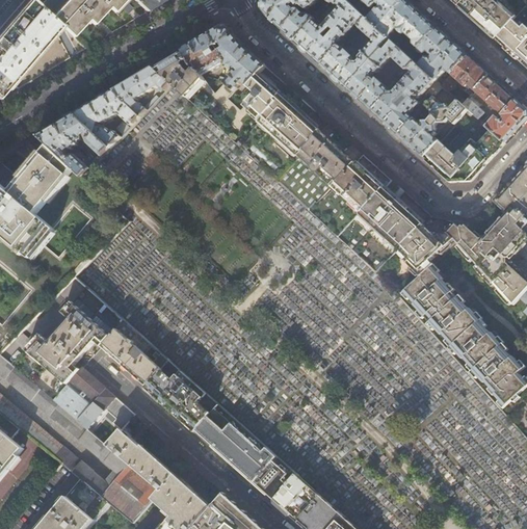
[(29,56),(57,24),(42,8),(35,3),(31,0),(25,0),(22,4),(0,30),(0,94),(1,93),(12,86),(8,80),(29,56)]
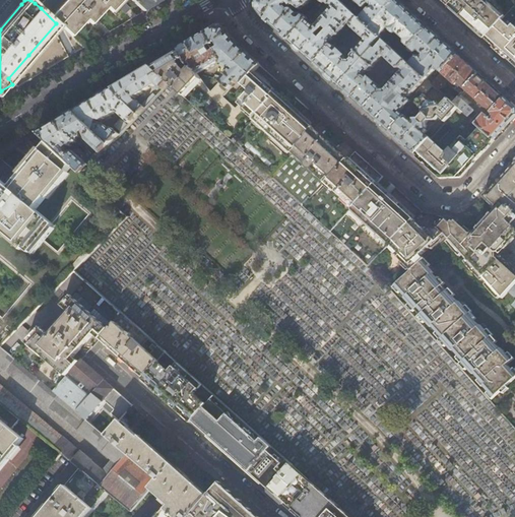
[(37,0),(35,3),(41,8),(48,0),(37,0)]
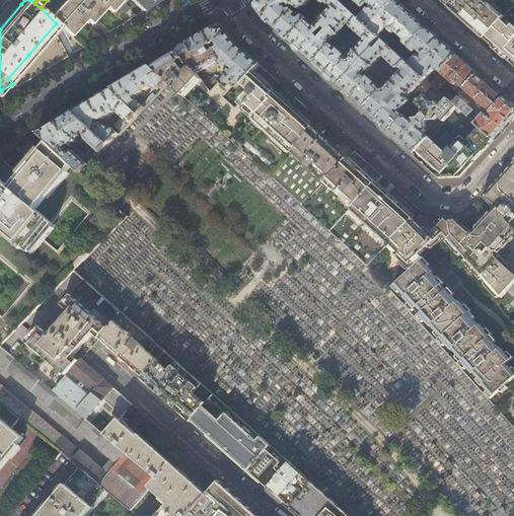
[(48,0),(41,8),(56,23),(67,33),(71,28),(81,17),(87,21),(90,18),(102,5),(111,12),(117,5),(121,0),(48,0)]
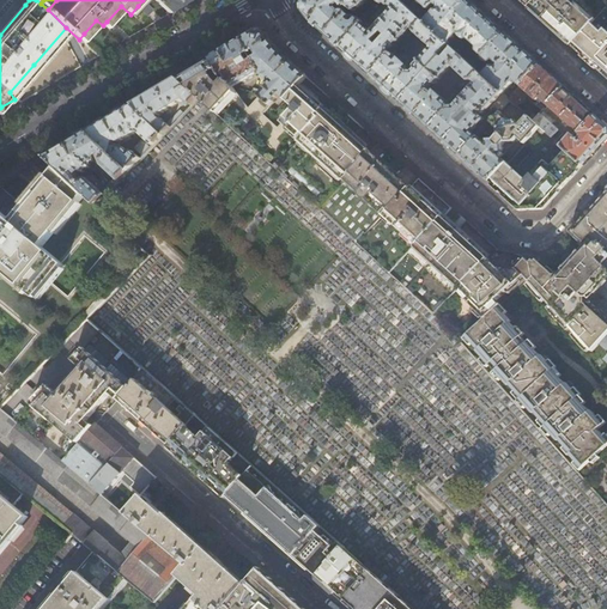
[(153,0),(164,10),(181,0),(153,0)]
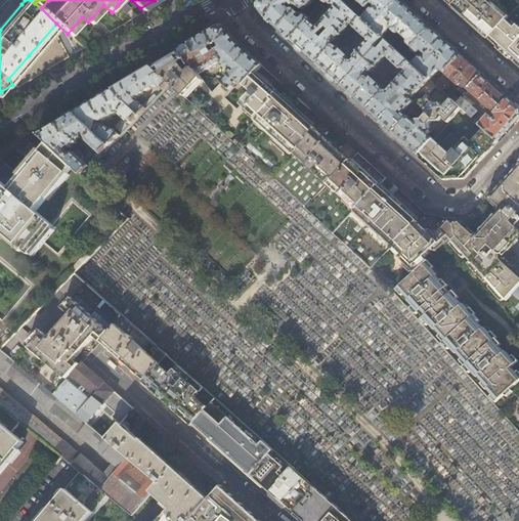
[(288,4),(292,2),(290,0),(256,0),(255,6),(259,12),(272,25),(287,38),(306,17),(314,8),(310,4),(307,6),(306,12),(304,13),(302,12),(299,12),(299,13),(292,7),(288,7),(284,4),(286,3),(287,4),(288,4)]
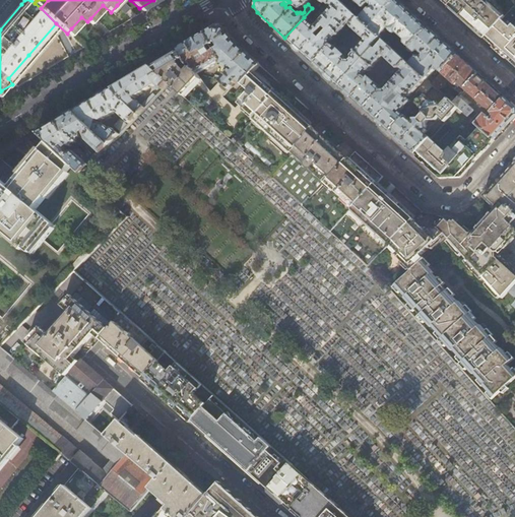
[(325,2),(327,2),(329,4),(311,24),(304,17),(284,38),(298,49),(311,61),(326,43),(328,43),(328,38),(344,19),(347,21),(353,15),(346,9),(342,4),(337,0),(322,0),(325,2)]
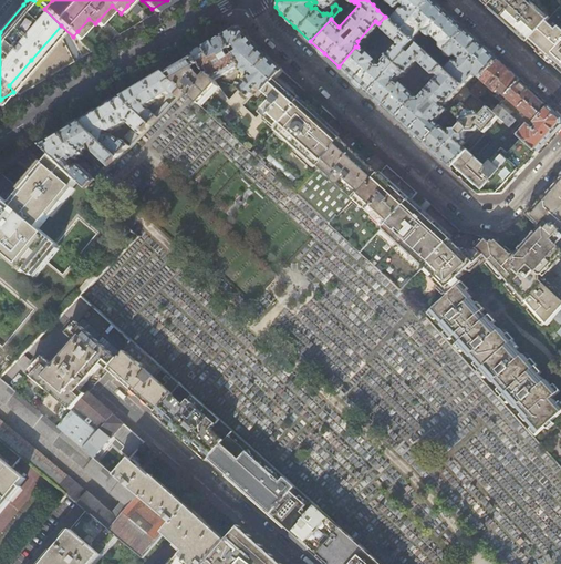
[(313,0),(315,2),(322,8),(329,3),(332,0),(342,0),(339,0),(335,3),(335,4),(340,9),(347,0),(313,0)]
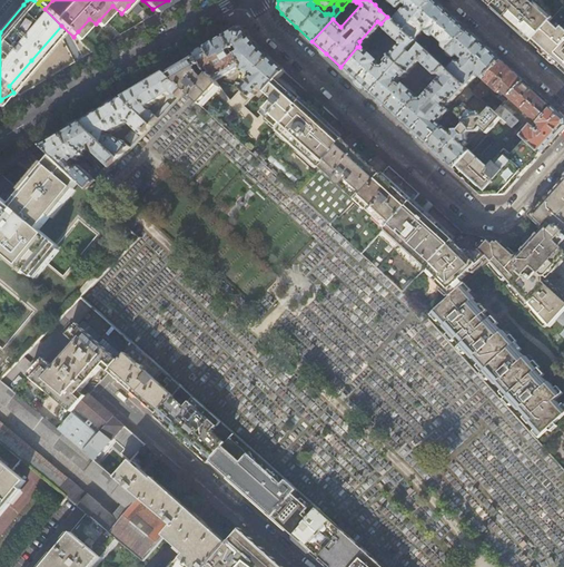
[(385,0),(387,1),(389,2),(391,2),(394,6),(399,0),(403,3),(403,7),(399,7),(392,16),(388,12),(388,10),(385,8),(383,7),(379,10),(387,17),(401,29),(425,0),(385,0)]
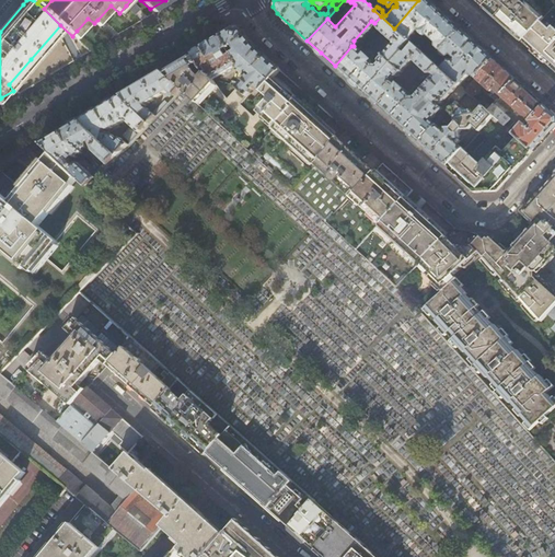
[(439,12),(425,0),(418,0),(394,28),(404,37),(414,26),(415,27),(414,28),(415,30),(417,32),(419,34),(420,34),(423,32),(431,41),(431,44),(437,48),(455,27),(439,12)]
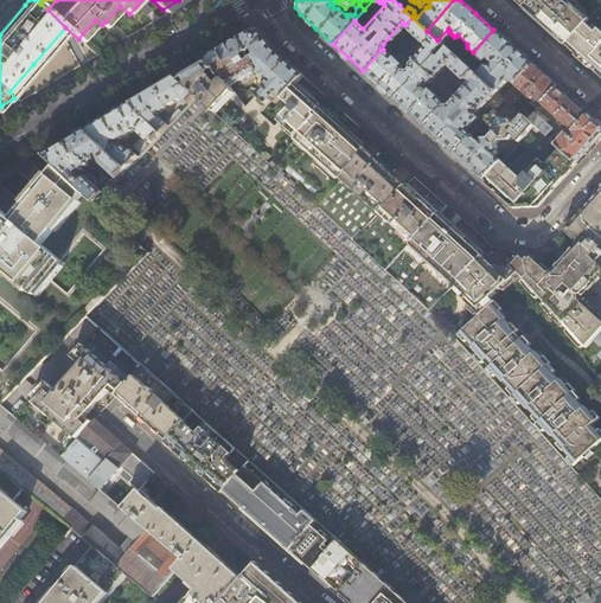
[(522,0),(518,4),(539,24),(560,43),(595,6),(599,0),(522,0)]
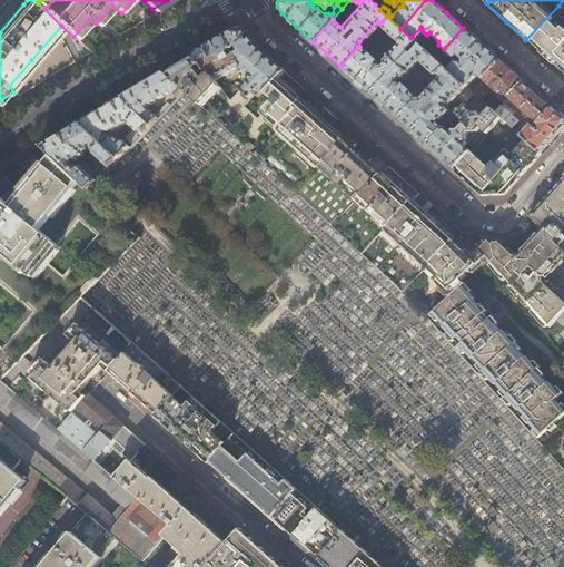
[(563,9),(558,6),(525,40),(536,49),(563,75),(563,31),(557,25),(563,17),(563,9)]
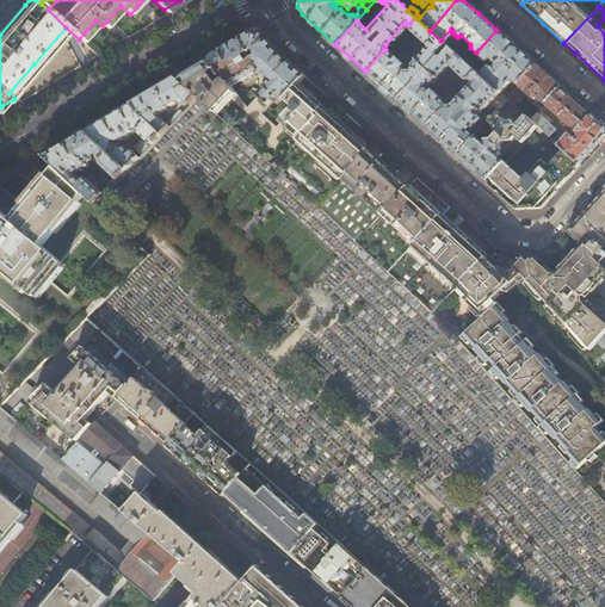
[(415,18),(408,25),(408,30),(423,43),(423,45),(406,64),(402,64),(402,63),(388,50),(386,50),(383,50),(365,72),(380,85),(394,98),(443,43),(440,41),(430,31),(415,18)]
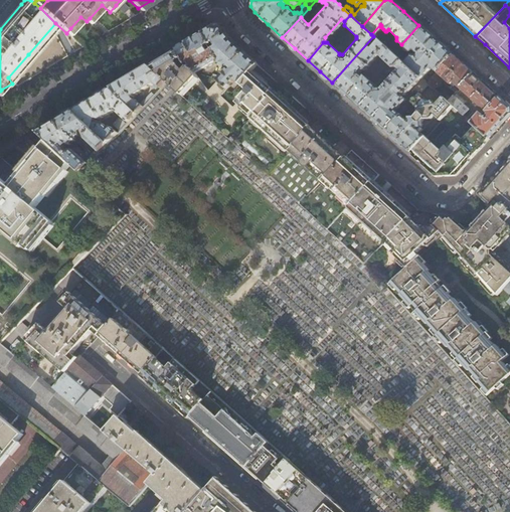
[(206,26),(199,30),(205,41),(208,39),(211,44),(208,46),(213,55),(214,57),(213,61),(217,62),(222,67),(213,77),(221,86),(222,86),(230,76),(234,81),(252,61),(234,45),(230,41),(228,39),(225,36),(221,31),(221,30),(217,25),(210,23),(206,26)]
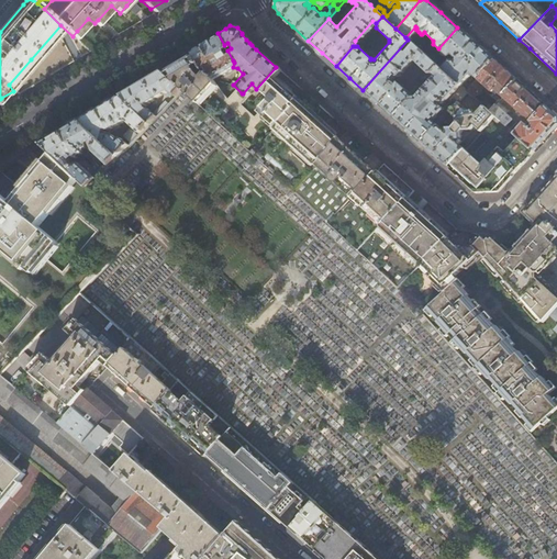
[(472,42),(457,28),(438,48),(437,49),(437,52),(438,54),(439,55),(441,56),(443,56),(445,56),(446,55),(447,55),(448,53),(454,58),(452,60),(450,60),(447,59),(442,65),(438,63),(439,62),(438,59),(433,55),(430,58),(434,64),(456,82),(467,70),(472,76),(490,57),(472,42)]
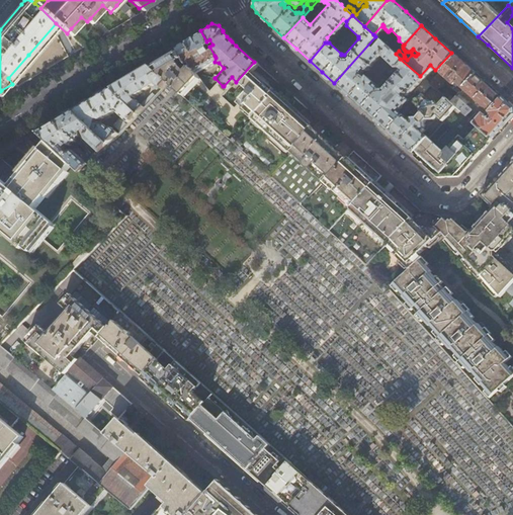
[(332,35),(336,39),(342,32),(338,28),(332,35)]
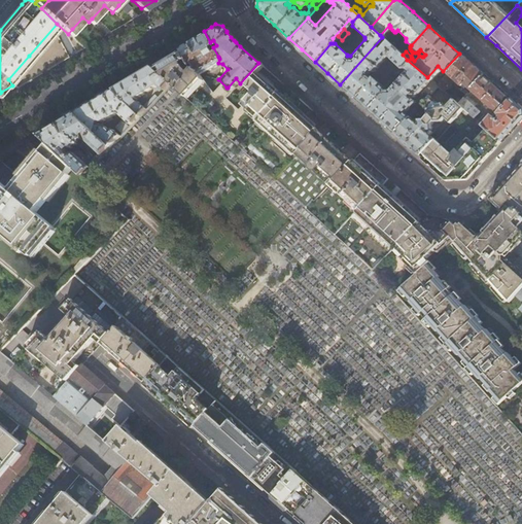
[(210,42),(204,31),(192,38),(176,47),(178,50),(185,63),(196,71),(218,57),(213,47),(210,49),(207,44),(210,42)]
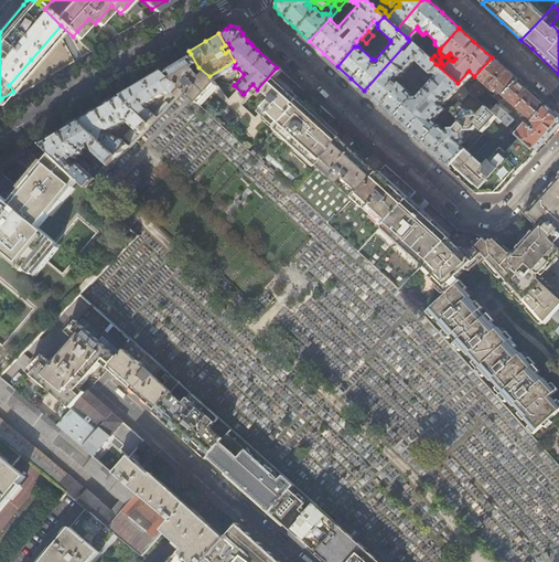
[(373,35),(366,43),(371,48),(377,40),(373,35)]
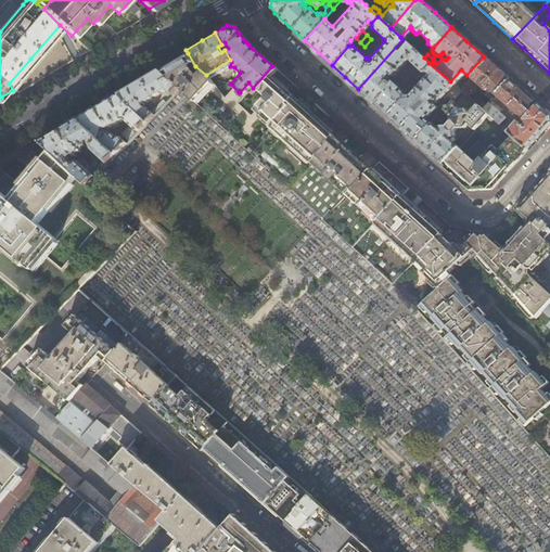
[(407,42),(403,39),(358,89),(372,101),(385,113),(401,95),(403,92),(403,91),(389,80),(387,79),(387,76),(404,58),(418,71),(422,69),(429,63),(424,58),(417,52),(407,42)]
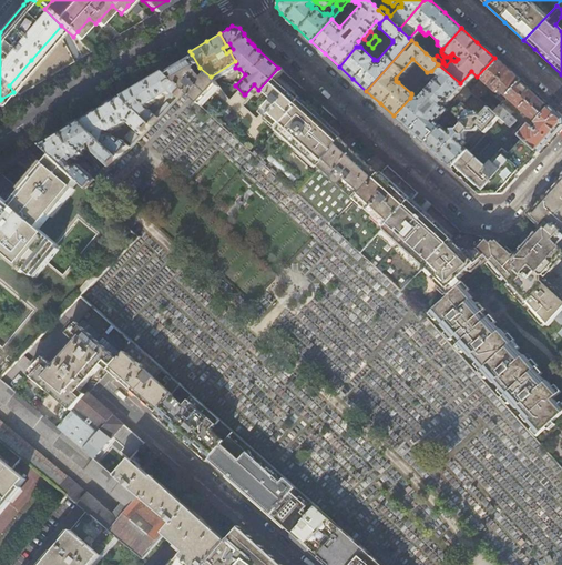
[(420,40),(416,43),(426,53),(429,49),(420,40)]
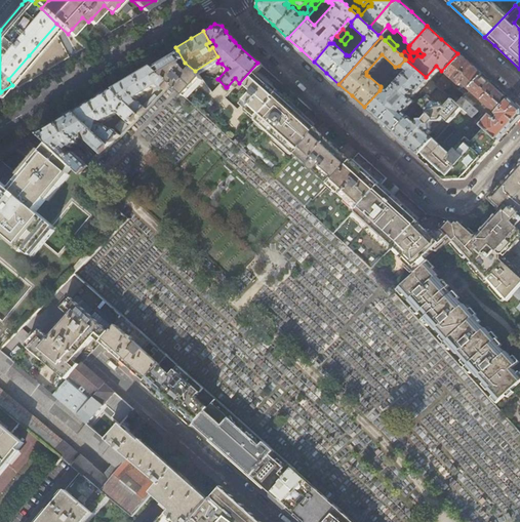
[(164,54),(147,65),(164,80),(180,94),(198,75),(195,71),(185,63),(177,50),(176,50),(167,57),(164,54)]
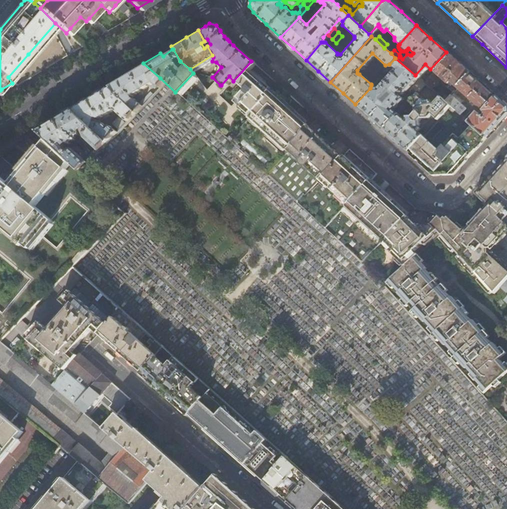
[(454,59),(446,52),(430,69),(420,80),(422,81),(427,86),(434,78),(434,75),(436,74),(440,78),(438,80),(443,84),(445,82),(450,88),(453,85),(466,70),(454,59)]
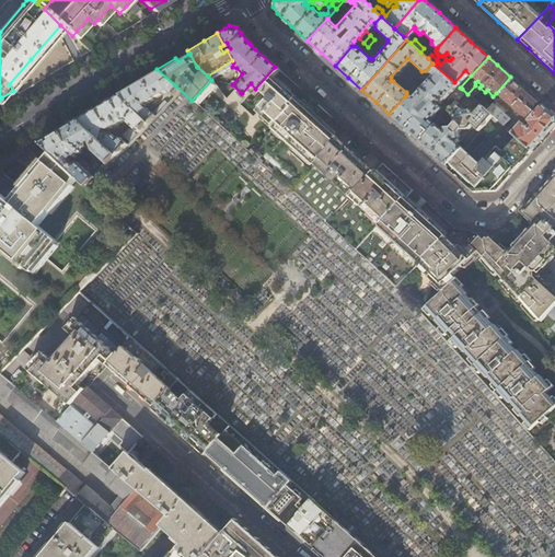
[(432,64),(426,70),(429,73),(411,93),(406,93),(405,96),(389,114),(403,127),(416,139),(435,119),(444,108),(452,100),(462,89),(460,88),(454,82),(432,64)]
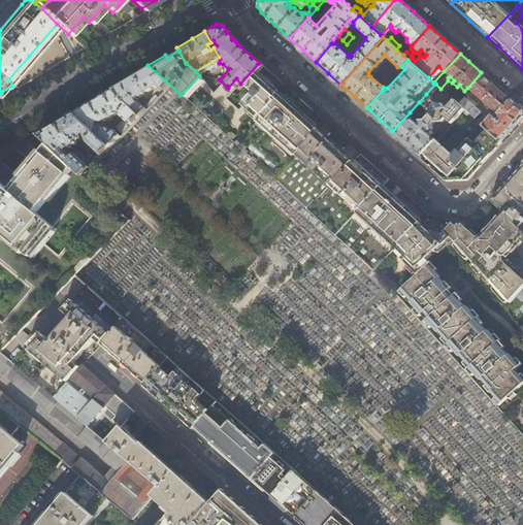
[(272,75),(259,63),(240,84),(248,91),(234,106),(222,95),(227,88),(219,79),(209,90),(199,75),(181,95),(233,143),(248,128),(248,127),(272,99),(269,97),(282,84),(272,75)]
